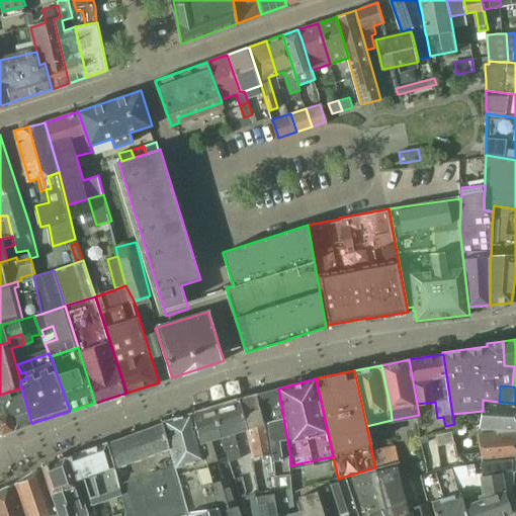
[(0,431),(3,433),(31,423),(21,388),(0,395),(0,431)]
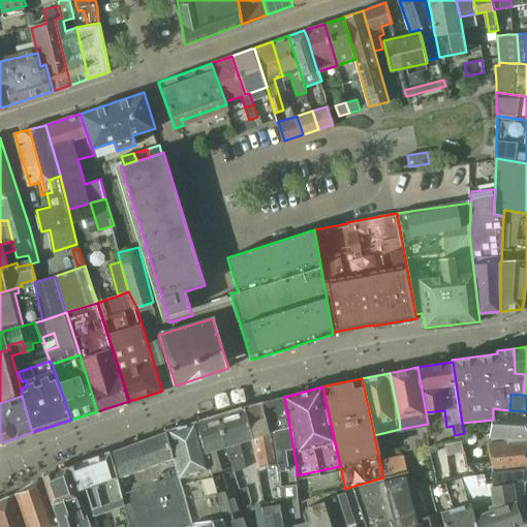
[(298,486),(297,475),(297,468),(293,450),(284,397),(262,402),(268,434),(273,433),(279,488),(282,486),(285,519),(301,516),(298,486)]
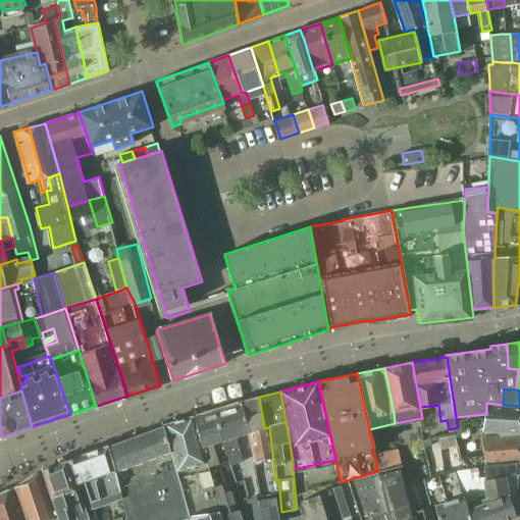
[(254,500),(261,498),(276,495),(275,481),(269,427),(264,428),(259,397),(242,401),(254,500)]
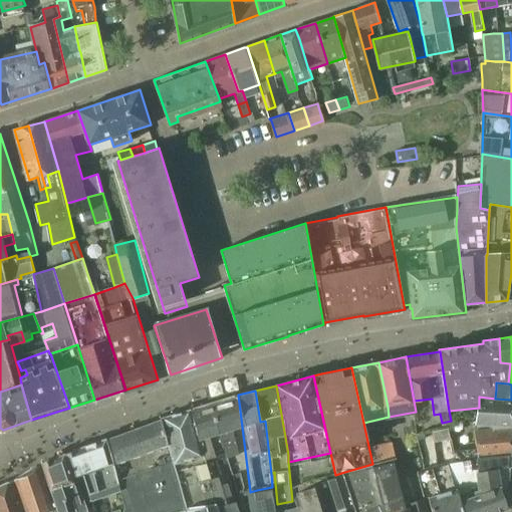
[(253,511),(249,496),(257,493),(257,490),(250,492),(238,395),(211,404),(218,434),(224,450),(227,457),(241,511),(253,511)]
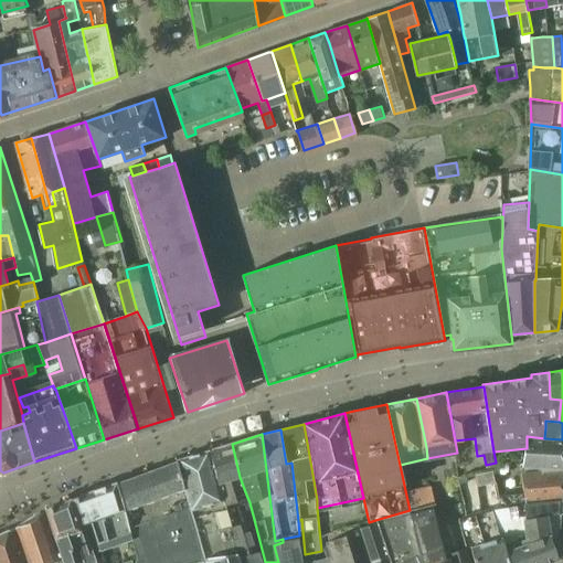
[(527,436),(527,448),(524,468),(540,470),(539,474),(562,471),(562,439),(544,438),(527,436)]
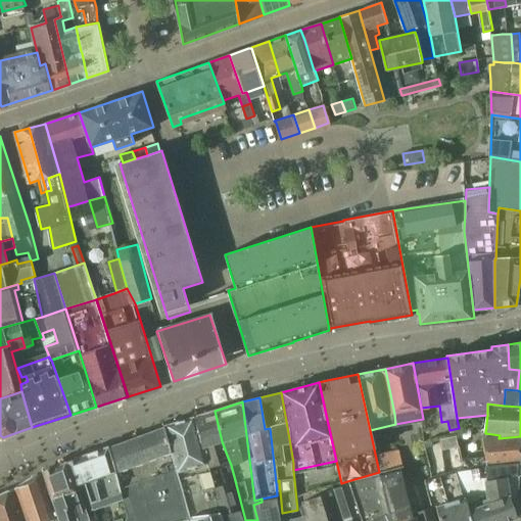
[(215,411),(195,417),(205,464),(215,508),(217,520),(243,520),(233,482),(228,466),(231,465),(228,458),(222,441),(215,411)]
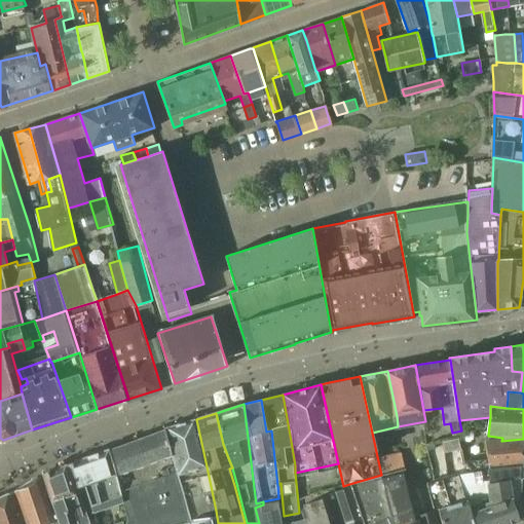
[(183,499),(186,517),(187,520),(216,511),(207,466),(196,419),(194,419),(165,428),(177,472),(183,499)]
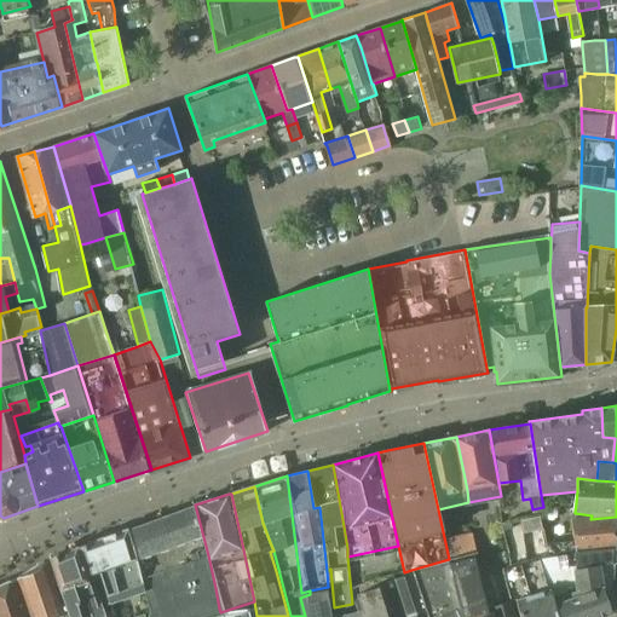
[(128,529),(137,553),(148,582),(143,583),(149,605),(151,616),(220,616),(220,615),(220,612),(219,609),(215,588),(208,555),(195,505),(128,529)]
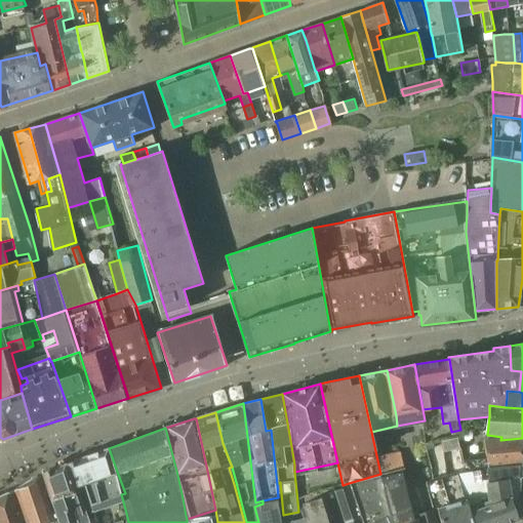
[(522,438),(500,440),(485,442),(487,457),(465,460),(467,473),(482,471),(488,470),(522,466),(522,438)]
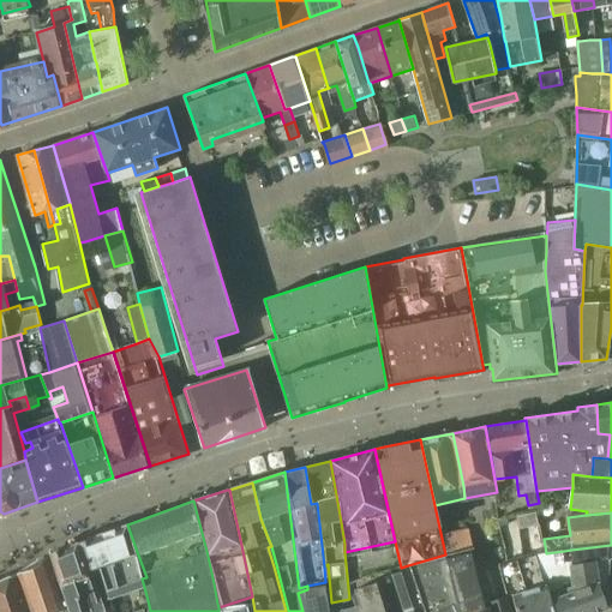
[(125,526),(95,535),(102,561),(120,609),(148,600),(142,579),(147,577),(136,549),(127,525),(125,526)]
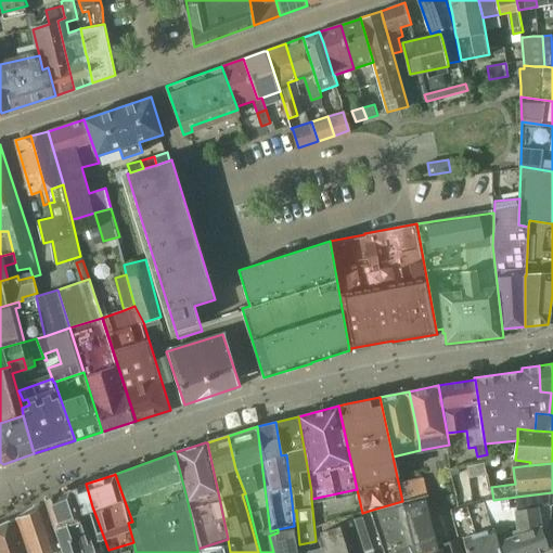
[(402,501),(428,496),(424,476),(398,481),(402,501)]
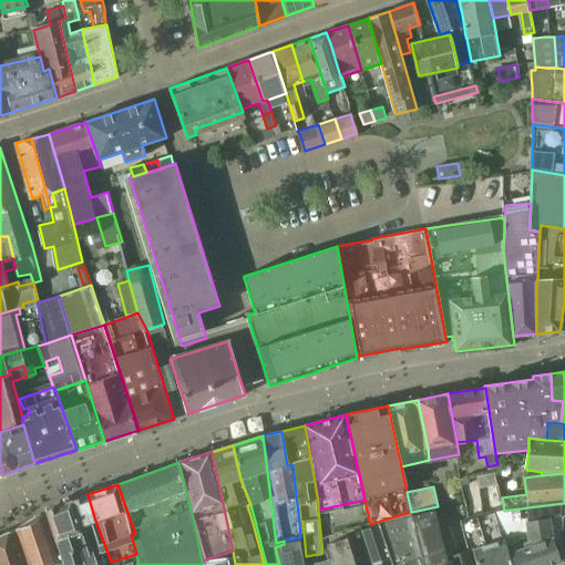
[(94,517),(88,494),(84,495),(84,496),(72,501),(81,523),(88,542),(95,564),(139,564),(136,554),(111,562),(94,517)]
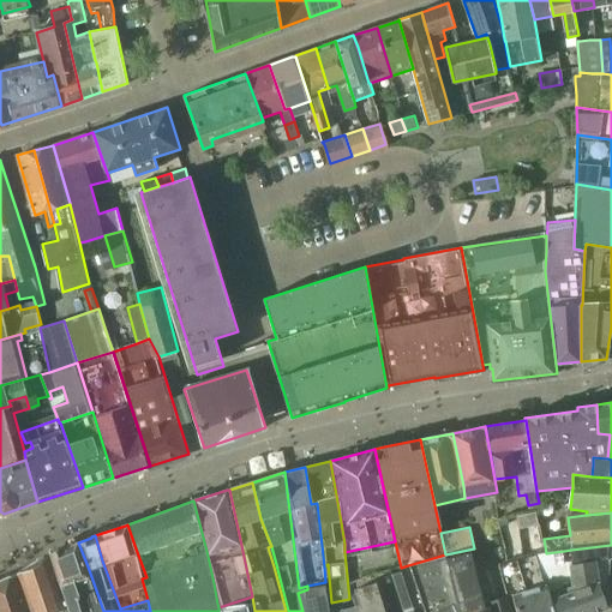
[(103,611),(95,587),(88,567),(78,543),(51,553),(52,556),(75,610),(71,611),(70,611),(103,611)]
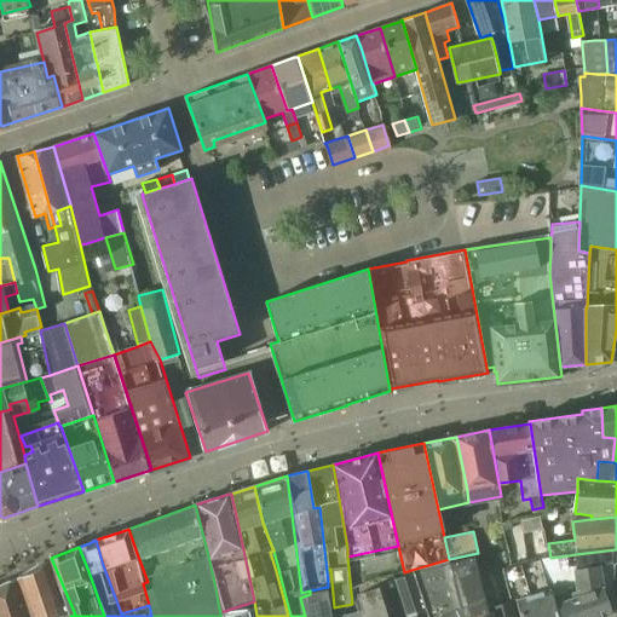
[(586,569),(616,564),(616,563),(616,549),(576,554),(569,555),(570,561),(577,561),(577,570),(586,569)]
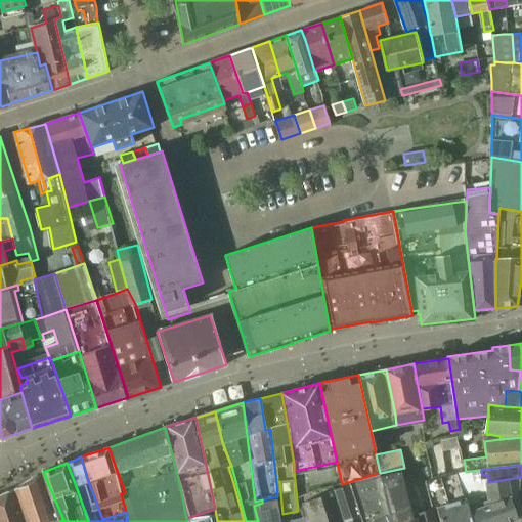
[(417,521),(414,514),(411,508),(404,468),(380,473),(348,482),(360,515),(362,521),(375,521),(387,518),(389,521),(417,521)]
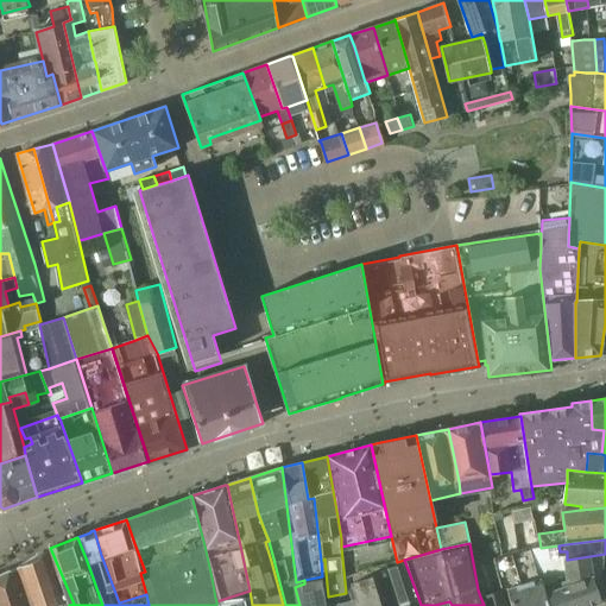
[(603,599),(605,554),(575,559),(567,560),(567,551),(560,551),(559,545),(541,548),(531,549),(548,605),(589,605),(603,601),(603,599)]
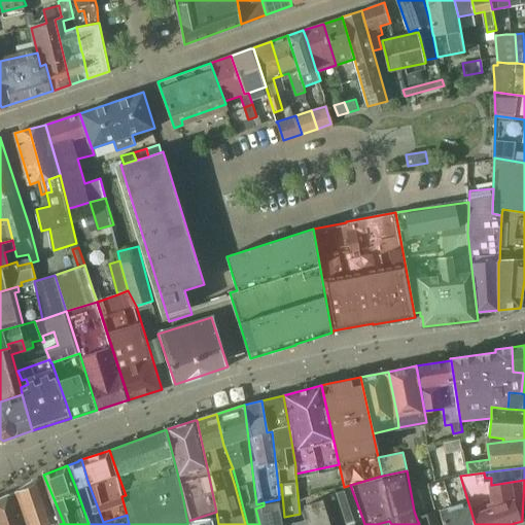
[(475,524),(460,476),(435,482),(428,484),(435,511),(441,510),(444,524),(475,524)]
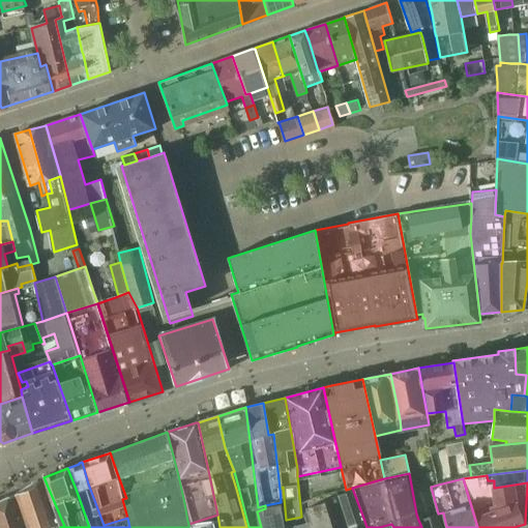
[(31,512),(34,520),(37,527),(57,519),(40,480),(12,495),(22,515),(31,512)]
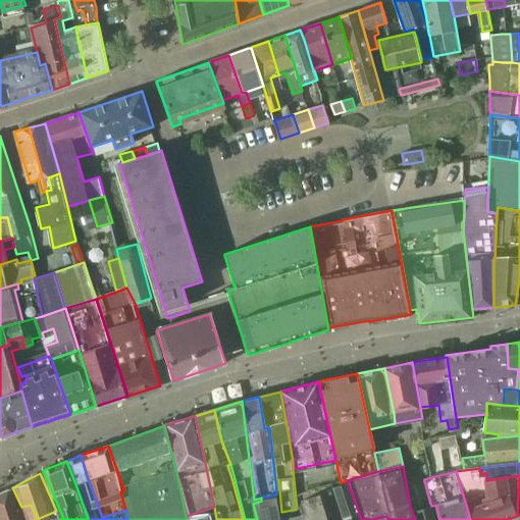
[(347,480),(341,482),(330,485),(343,519),(361,519),(359,513),(347,480)]
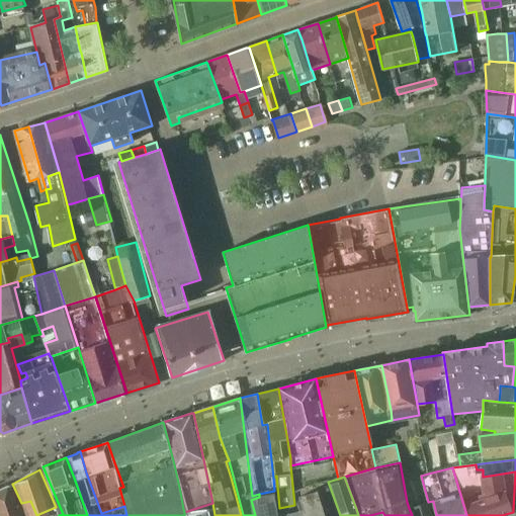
[(21,503),(12,484),(0,489),(0,515),(16,515),(33,508),(30,501),(21,503)]
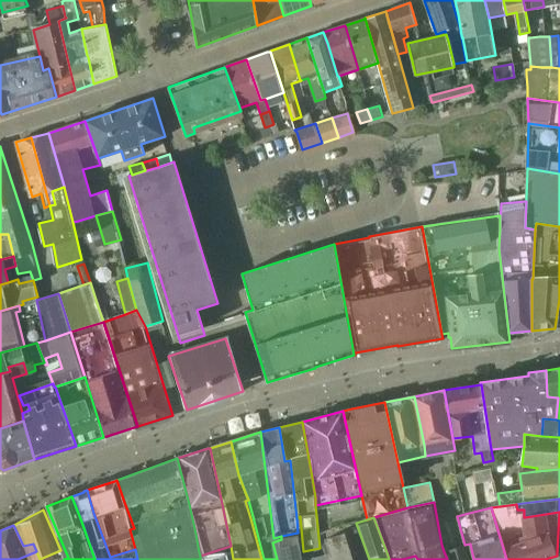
[(281,536),(281,539),(272,542),(277,559),(302,559),(298,533),(281,536)]
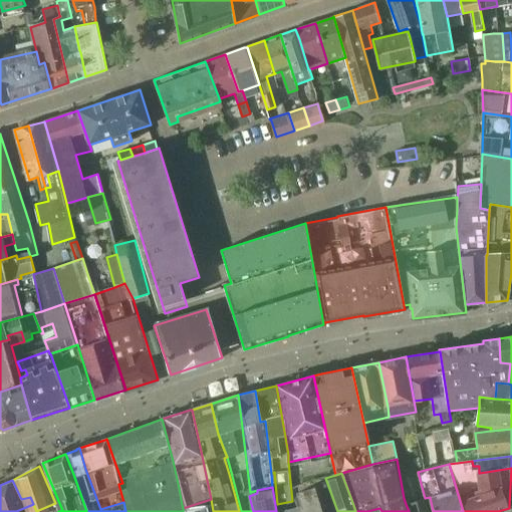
[(322,511),(315,487),(294,494),(299,508),(300,511),(322,511)]
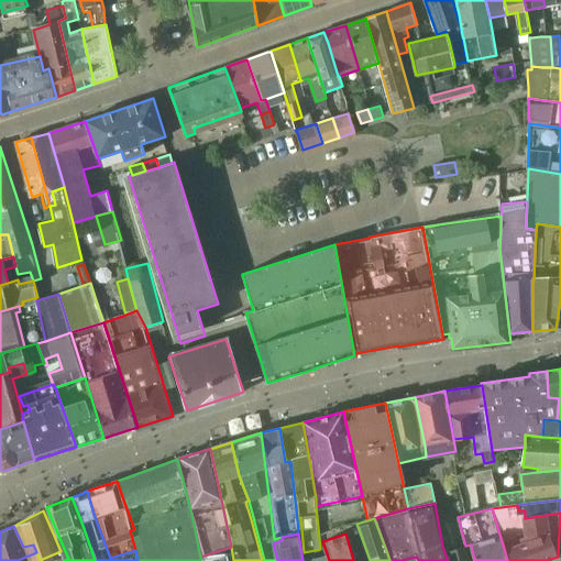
[(354,560),(361,559),(355,543),(349,546),(354,560)]
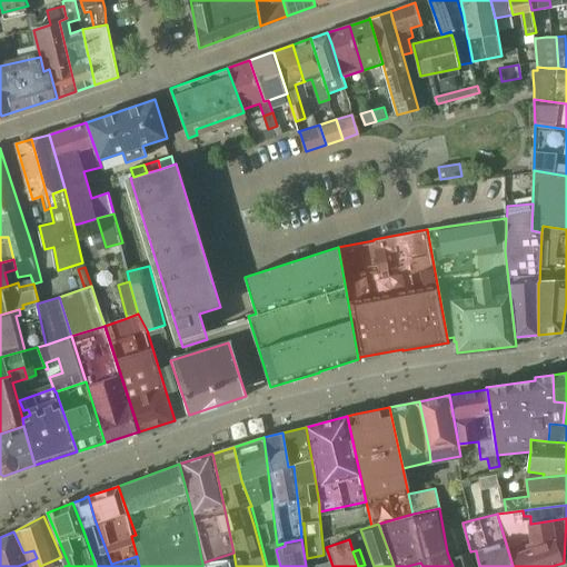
[(449,558),(453,566),(475,566),(470,551),(449,558)]
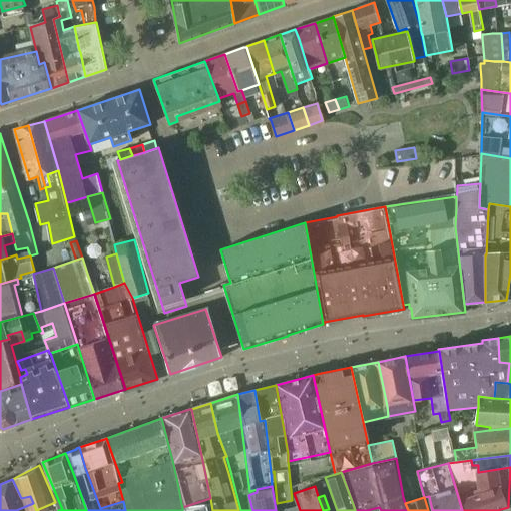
[(182,507),(182,509),(182,510),(212,510),(210,498),(182,507)]
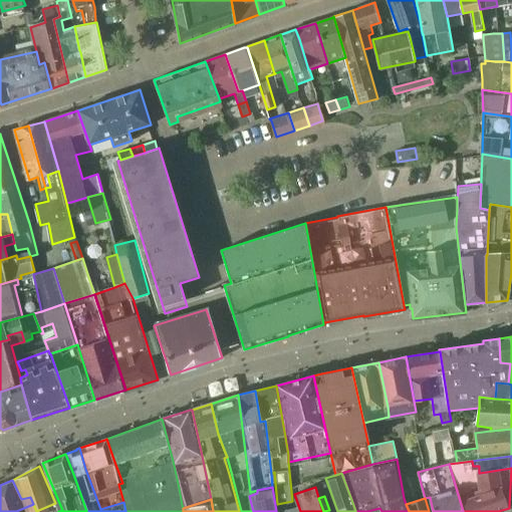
[(58,511),(59,511),(55,503),(36,511),(33,504),(16,511),(58,511)]
